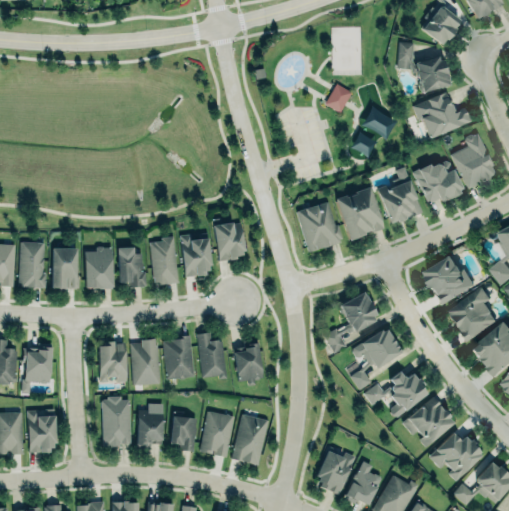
[(467,0),(475,18),(503,7),(500,0),(467,0)]
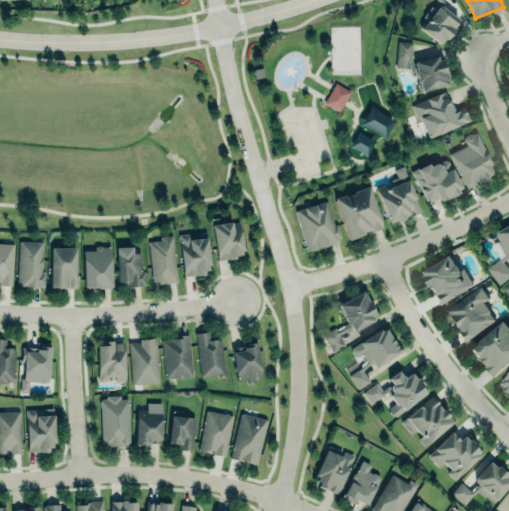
[(462,19),(440,2),(436,8),(433,6),(425,17),(429,20),(423,29),(443,44),(447,38),(448,39),(456,30),(454,29),(462,19)]
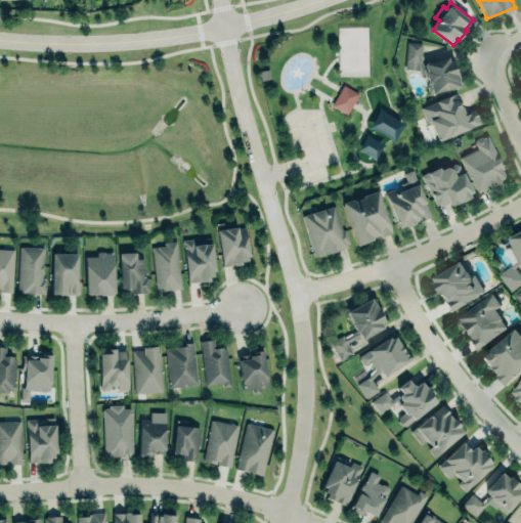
[(428,66),(428,64),(449,58),(450,62),(454,61),(461,81),(459,81),(461,86),(434,93),(431,90),(430,86),(431,85),(428,73),(424,74),(423,70),(408,69),(410,42),(425,43),(424,61),(425,67),(428,66)]
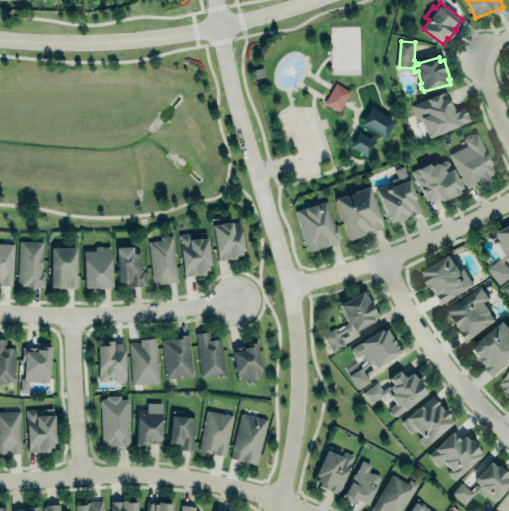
[(352,90),(335,84),(327,106),(343,112),(352,90)]
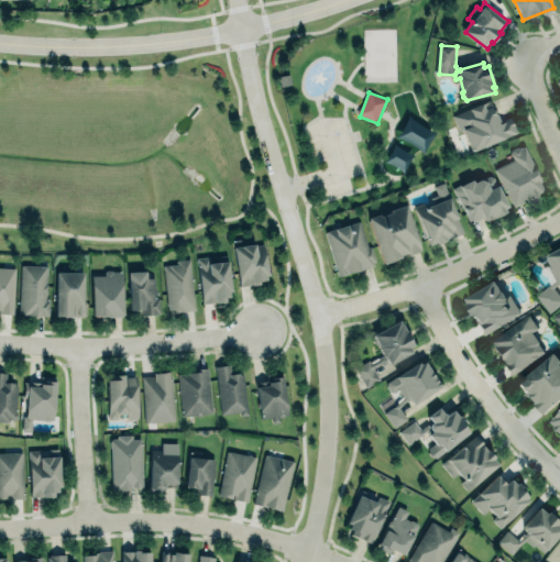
[(456,116),(492,100),(494,106),(493,107),(496,114),(498,113),(502,121),(500,122),(501,124),(507,121),(507,120),(513,118),(516,125),(517,124),(520,132),(474,151),(465,130),(462,132),(456,116)]
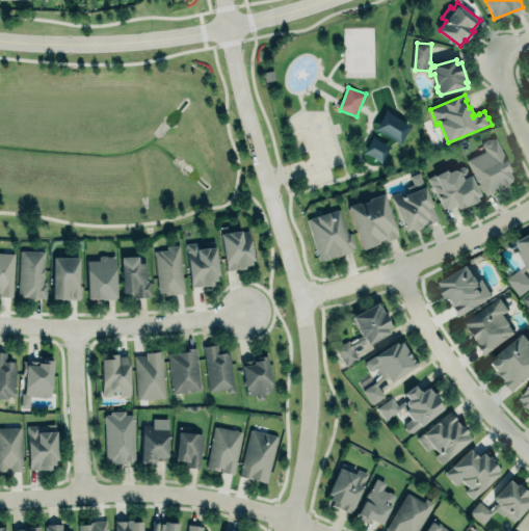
[(404,142),(412,124),(385,112),(377,132),(404,142)]
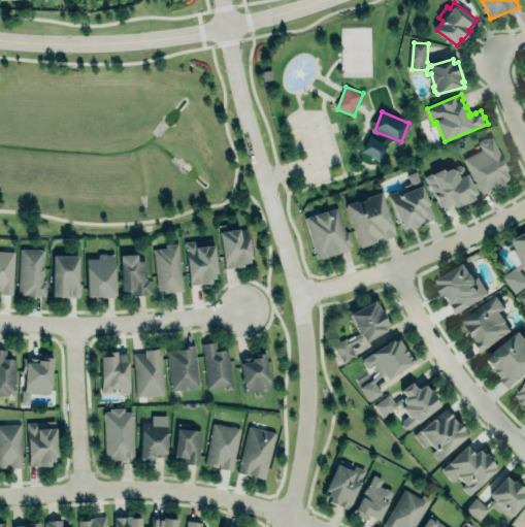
[(390,146),(370,136),(362,152),(381,162),(390,146)]
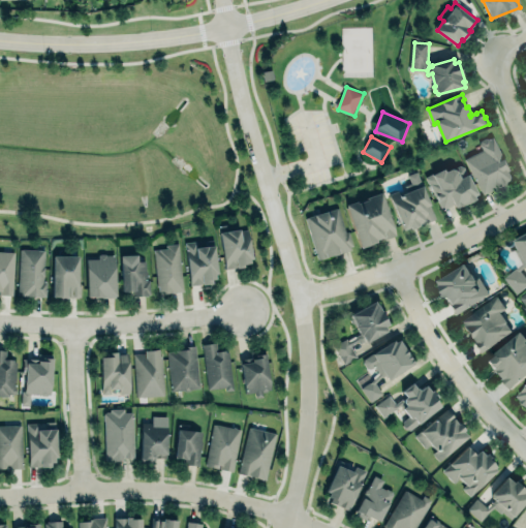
[(467,159),(484,195),(515,181),(494,136),(481,143),(485,151),(467,159)]
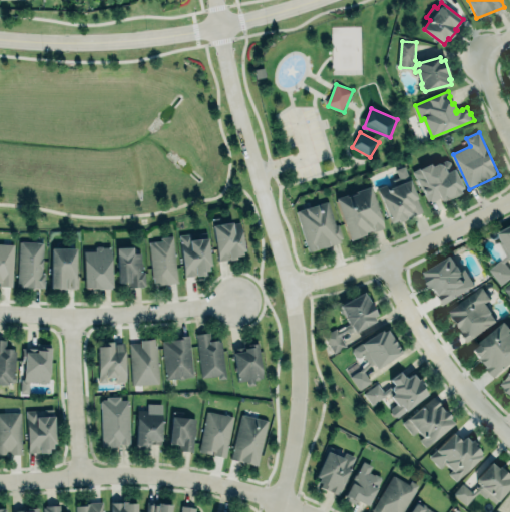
[(441,198),(443,202),(462,192),(461,189),(464,188),(451,162),(447,160),(441,163),(439,163),(434,166),(432,163),(421,169),(421,167),(413,171),(420,185),(421,184),(430,203),(441,198)]
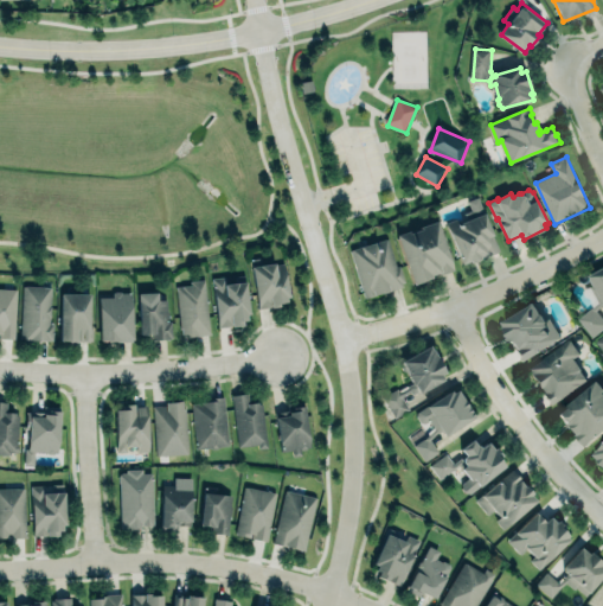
[(448,223),(459,219),(460,223),(469,219),(467,214),(474,210),(470,202),(480,198),(501,252),(482,259),(483,260),(473,263),(472,262),(463,265),(448,223)]
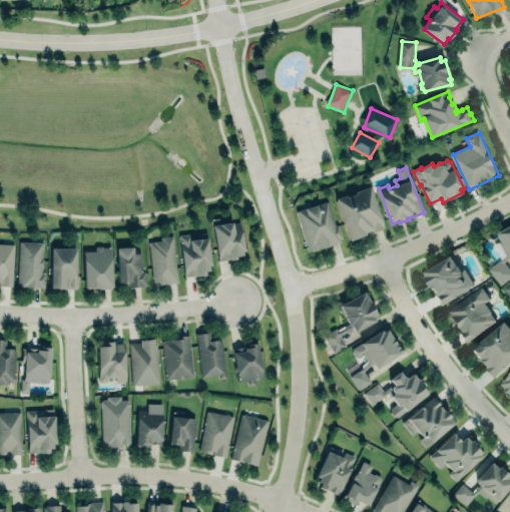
[(337,199),(348,195),(348,196),(357,192),(357,191),(372,186),(387,228),(373,233),(372,230),(367,232),(367,234),(352,240),(337,199)]
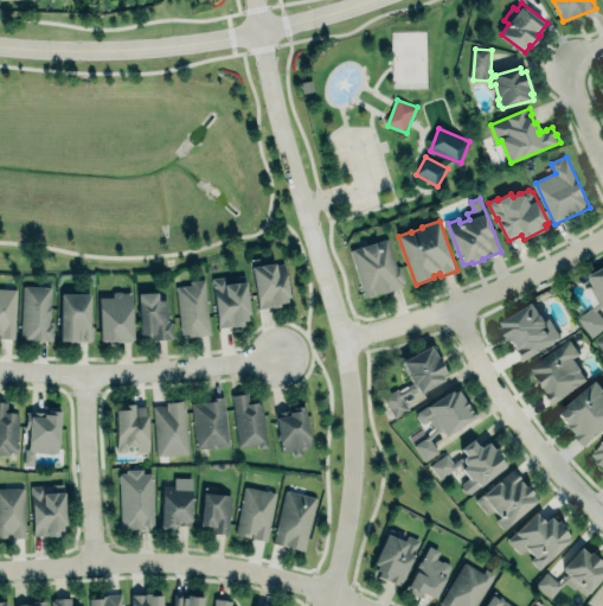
[(353,250),(391,238),(399,267),(403,266),(408,282),(404,284),(405,287),(367,298),(353,250)]
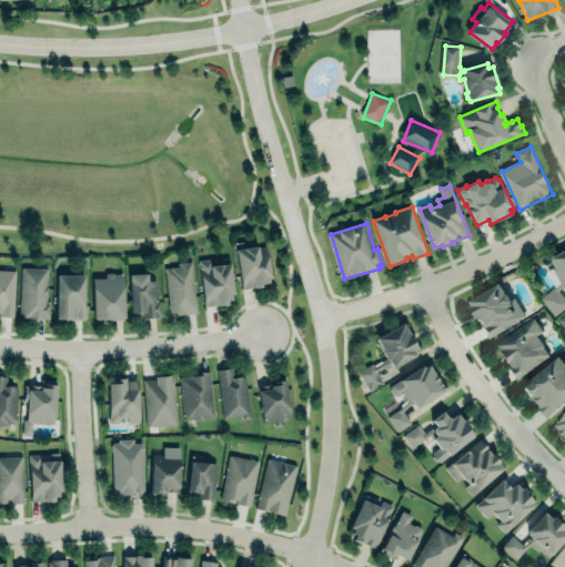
[(245,289),(238,250),(259,246),(260,249),(268,247),(273,277),(270,279),(270,283),(263,284),(264,286),(256,289),(255,286),(245,289)]
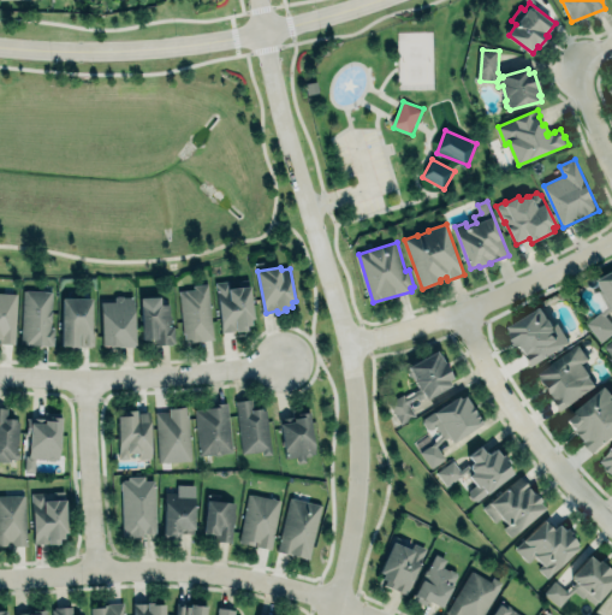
[(611,275),(601,281),(600,284),(604,291),(602,293),(610,307),(589,324),(604,343),(611,336),(611,319),(608,315),(611,313),(611,275)]
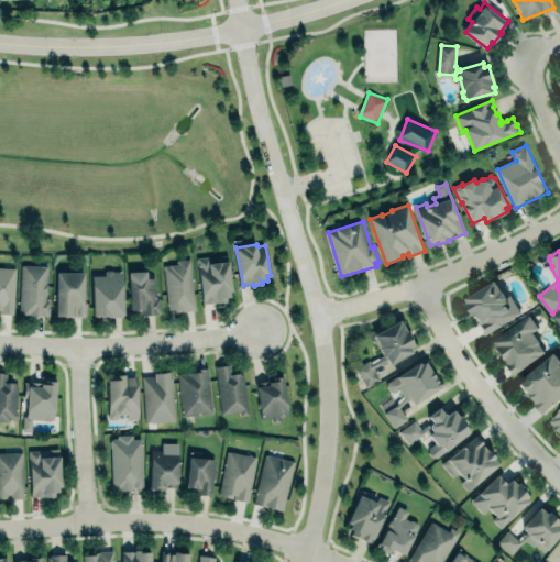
[(211,256),(212,264),(230,261),(234,291),(230,291),(231,297),(227,298),(227,301),(217,304),(217,302),(205,304),(199,257),(211,256)]
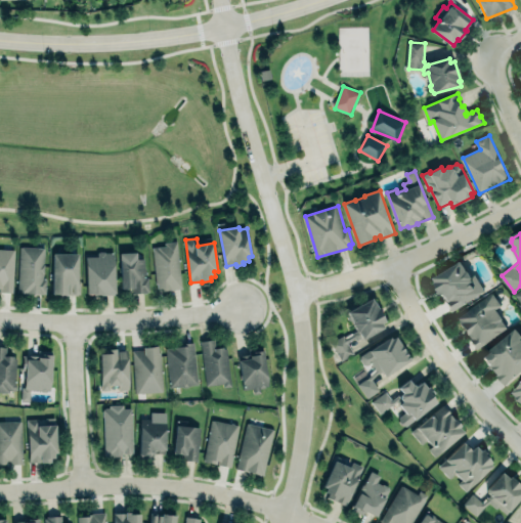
[(182,290),(180,242),(165,243),(165,248),(155,248),(157,291),(182,290)]
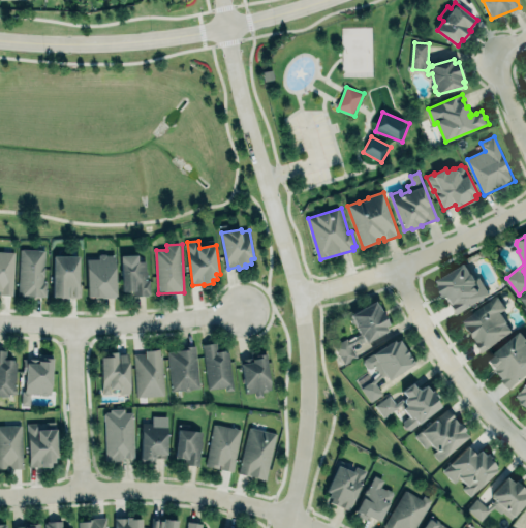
[(22,250),(47,251),(45,281),(49,281),(49,298),(36,297),(24,296),(21,294),(22,250)]
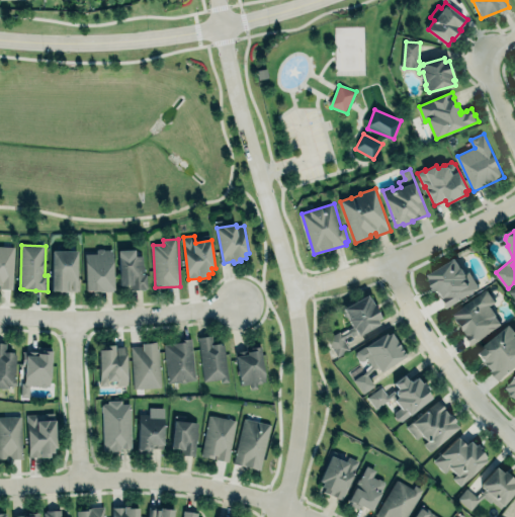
[(0,246),(0,288),(15,289),(17,247),(0,246)]
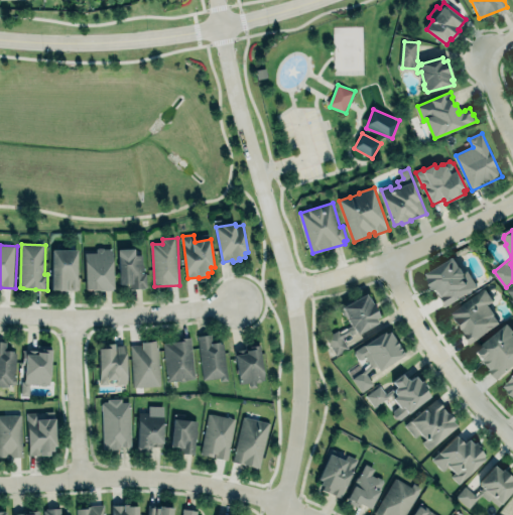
[(53,249),(79,250),(79,276),(81,276),(81,290),(79,290),(79,291),(60,290),(60,289),(55,289),(55,290),(52,290),(53,249)]
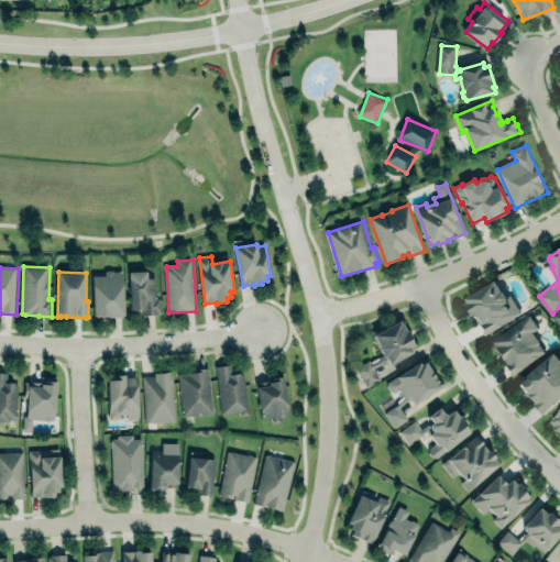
[(124,272),(106,272),(106,276),(94,277),(94,317),(125,317),(124,272)]
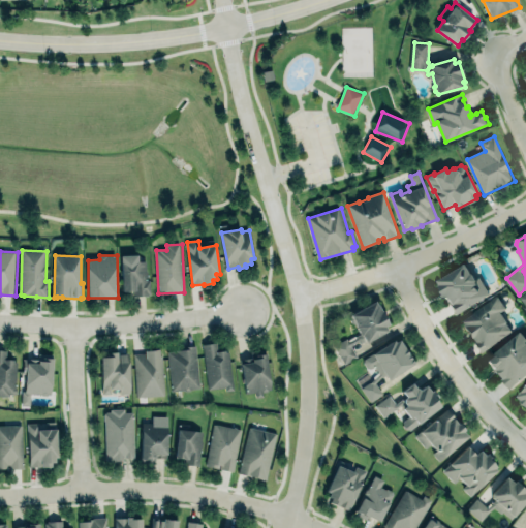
[(138,255),(140,261),(148,261),(148,271),(150,271),(150,280),(152,280),(152,294),(150,294),(150,297),(135,297),(134,291),(124,291),(122,256),(138,255)]
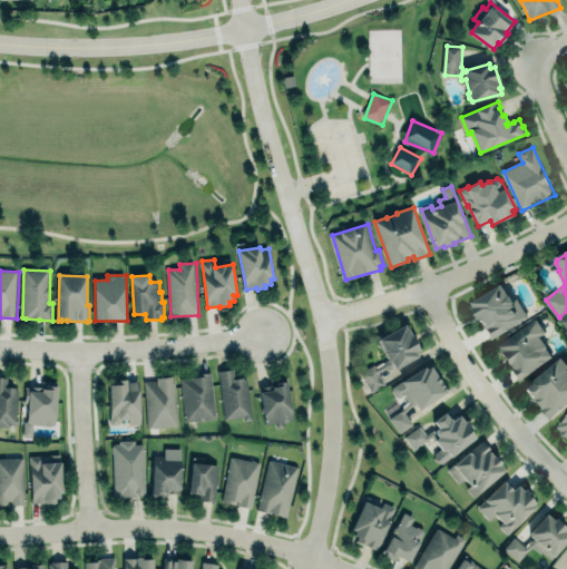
[(475,303),(505,285),(511,295),(512,296),(516,302),(519,300),(529,317),(492,340),(489,333),(485,326),(482,322),(481,322),(478,314),(479,314),(476,307),(477,306),(475,303)]
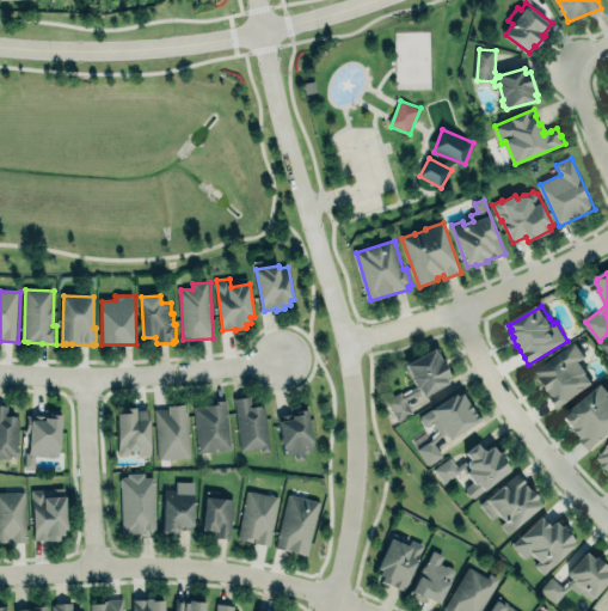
[(535,372),(577,343),(587,358),(581,362),(589,374),(588,374),(594,384),(558,409),(550,396),(551,395),(548,391),(547,391),(542,385),(542,383),(535,372)]
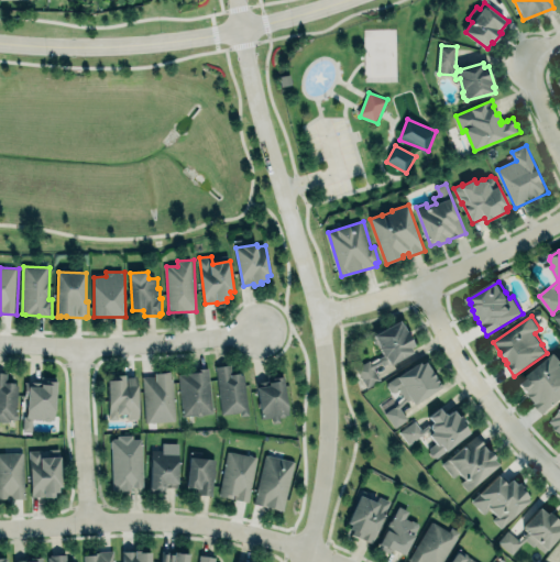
[(375,335),(401,321),(403,326),(404,324),(407,331),(408,331),(410,335),(416,345),(413,348),(415,352),(391,366),(390,364),(384,367),(383,364),(376,368),(383,381),(369,388),(358,368),(371,362),(372,365),(382,360),(381,359),(385,356),(379,345),(376,344),(374,341),(375,335)]
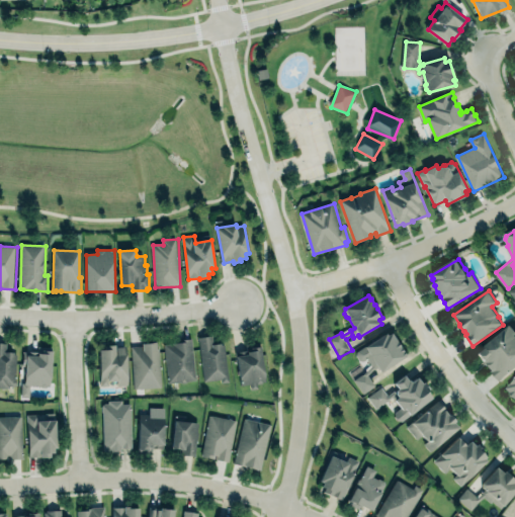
[(479,353),(513,326),(514,327),(514,371),(502,381),(493,371),(495,369),(491,364),(489,365),(479,353)]
